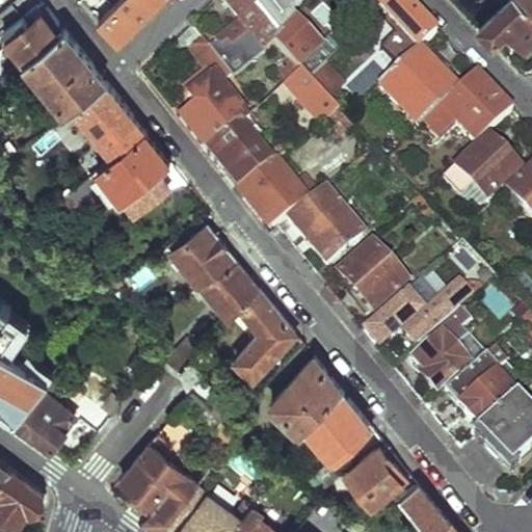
[(123,0),(102,21),(118,43),(135,27),(130,22),(149,2),(155,7),(161,0),(123,0)]
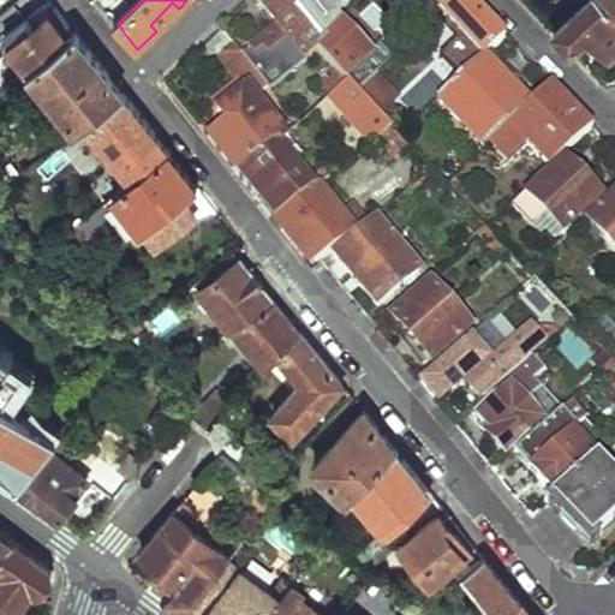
[(244,41),(237,47),(268,84),(315,45),(326,33),(293,0),(257,0),(273,16),(284,28),(262,46),(256,40),(249,46),(244,41)]
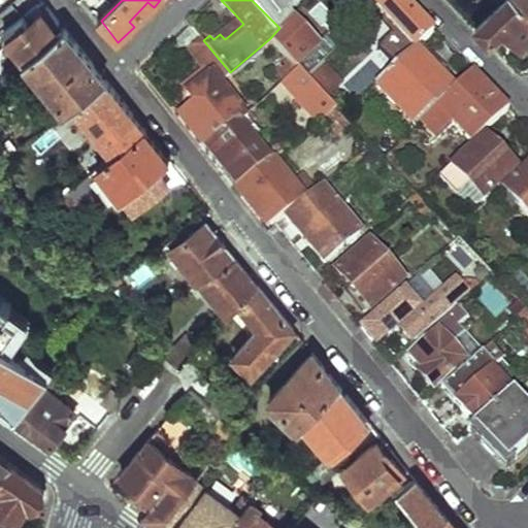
[(252,0),(279,28),(290,19),(292,18),(288,13),(300,0),(252,0)]
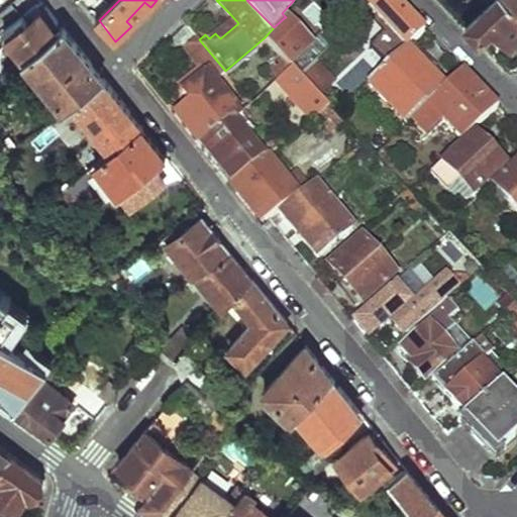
[(395,0),(363,0),(409,46),(411,45),(425,32),(401,7),(395,0)]
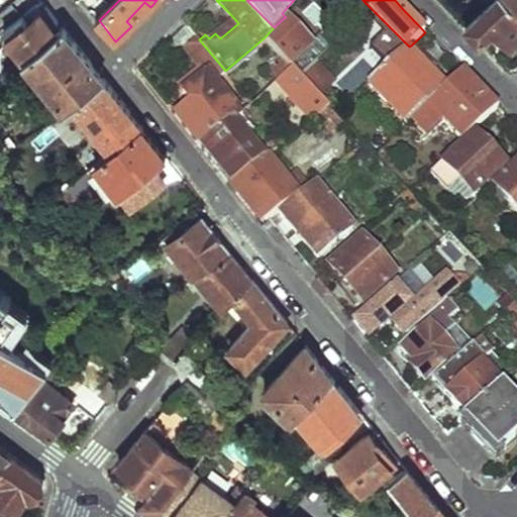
[(516,7),(509,0),(493,0),(467,25),(474,33),(481,41),(485,35),(503,53),(516,38),(516,7)]
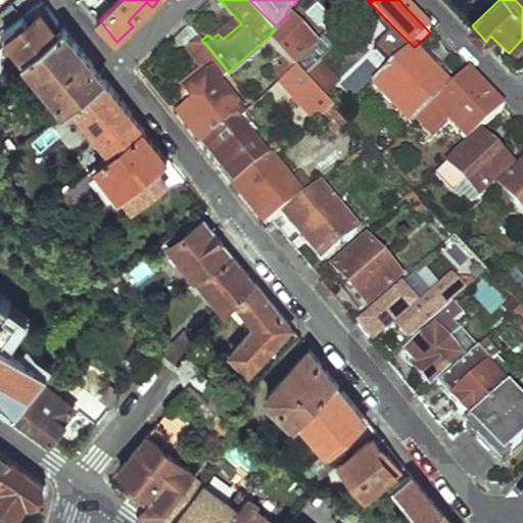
[(4,33),(26,59),(65,28),(50,8),(44,1),(4,33)]
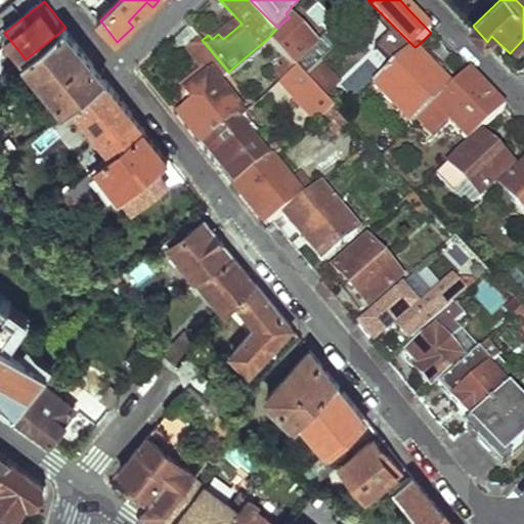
[(128,22),(133,27),(142,17),(153,7),(146,2),(128,22)]
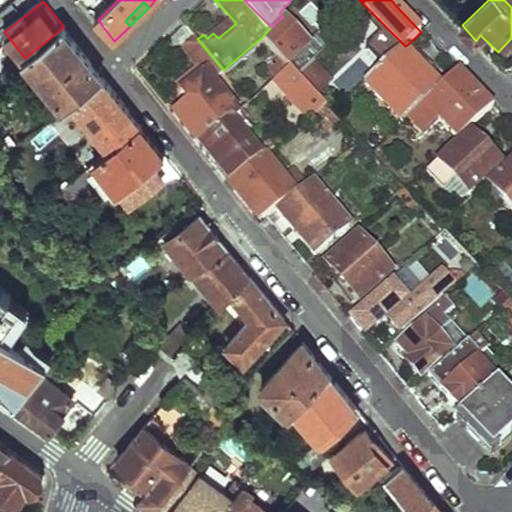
[(236,23),(227,13),(203,34),(207,38),(213,33),(218,38),(236,23)]
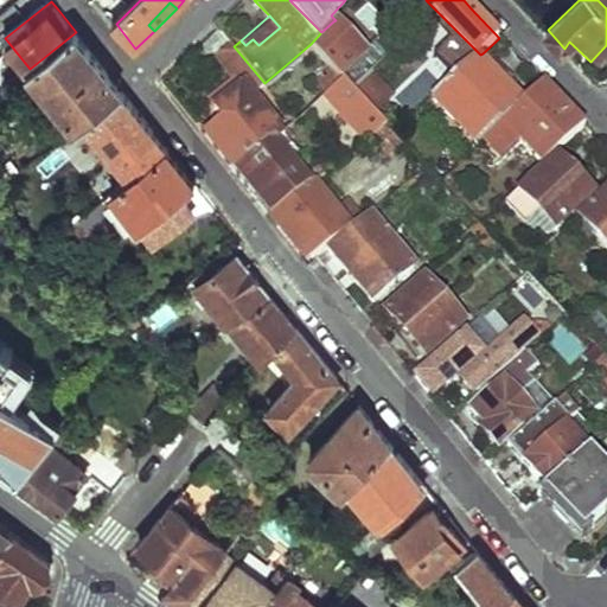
[(321,32),(311,44),(338,76),(355,59),(363,51),(333,21),(321,32)]
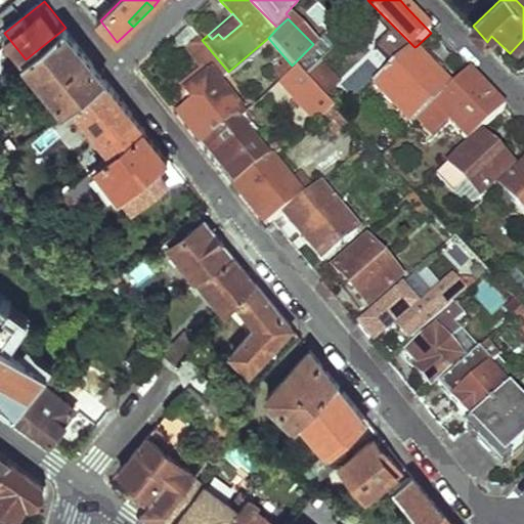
[(66,28),(26,59),(69,111),(78,104),(107,81),(87,54),(66,28)]
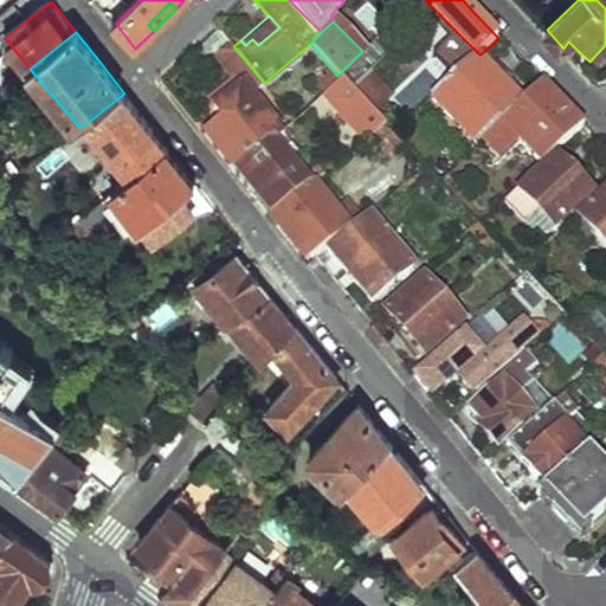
[(362,51),(354,59),(362,69),(381,51),(372,42),(362,51)]
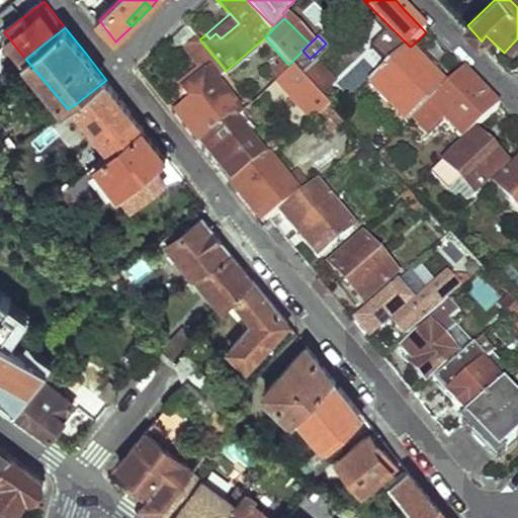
[(226,71),(199,39),(186,51),(199,67),(205,74),(182,92),(189,102),(174,115),(186,132),(198,146),(241,110),(262,92),(274,81),(291,69),(288,65),(265,37),(226,71)]
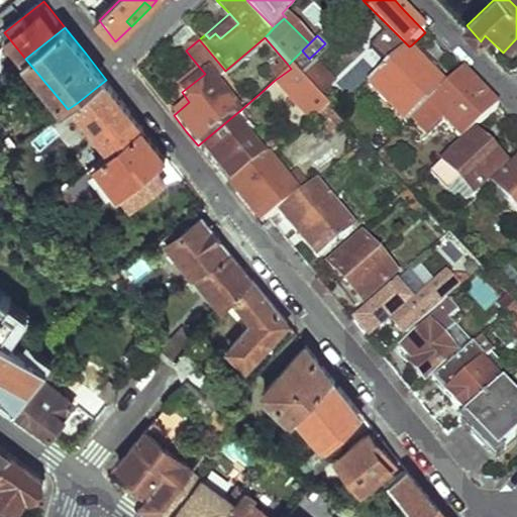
[(409,46),(367,85),(406,126),(407,125),(444,89),(429,74),(433,70),(411,45),(409,46)]
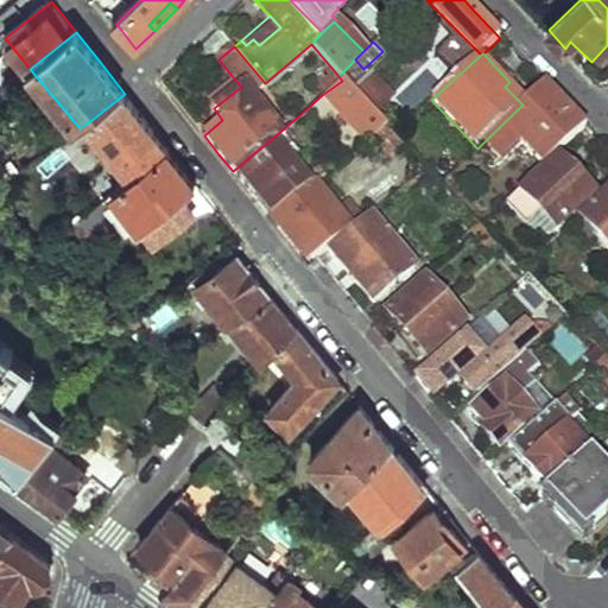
[(390,96),(367,74),(349,90),(372,112),(390,96)]
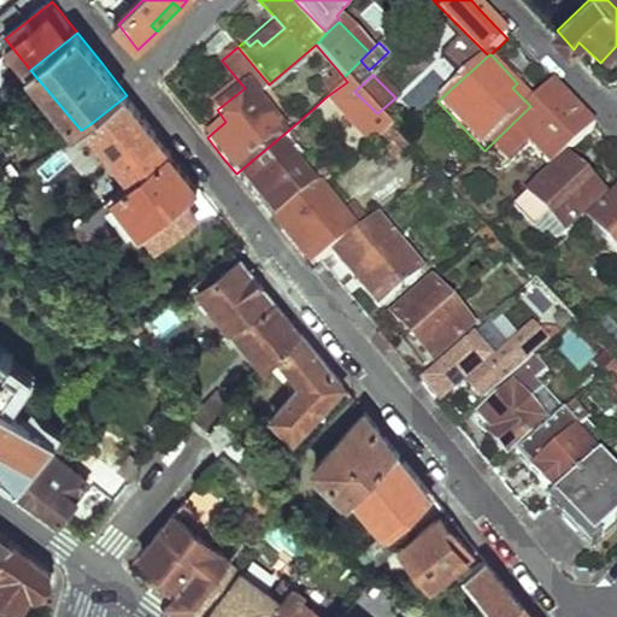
[(245,88),(238,80),(210,101),(217,110),(245,88)]
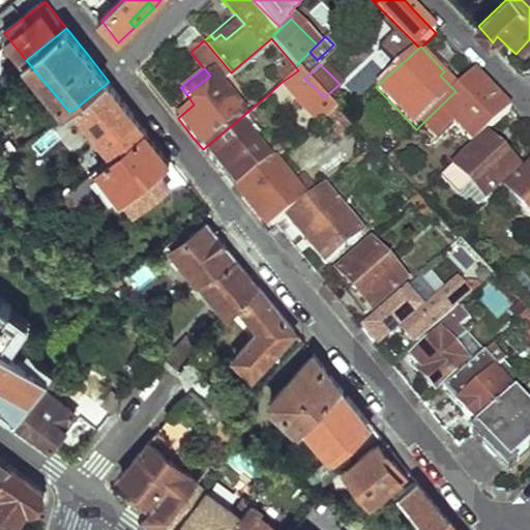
[(298,70),(281,83),(286,90),(319,125),(336,111),(324,97),(298,70)]
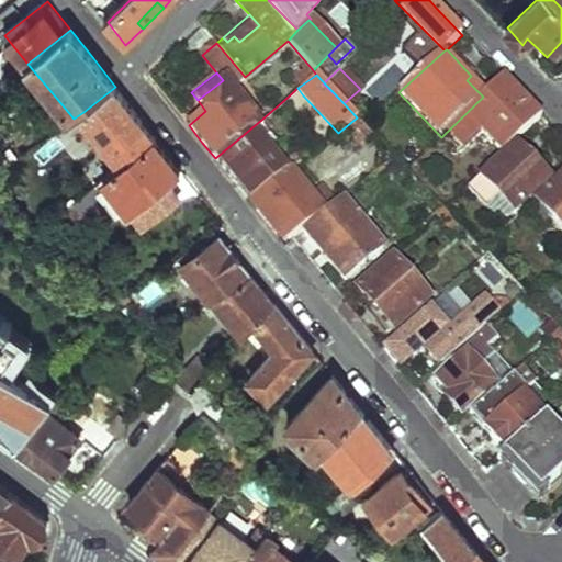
[(523,98),(504,79),(483,97),(442,136),(458,152),(479,133),(498,154),(541,115),(523,98)]
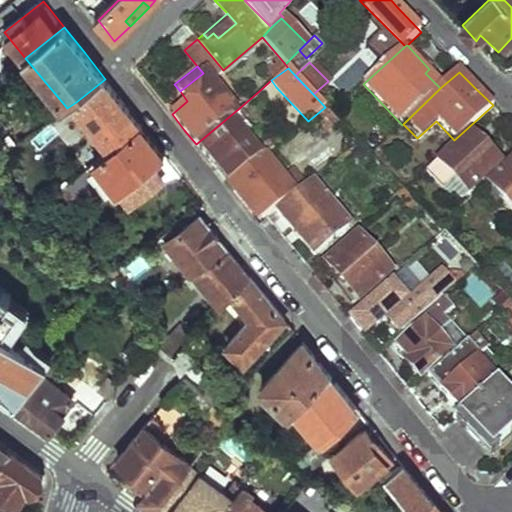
[(105,79),(76,102),(100,132),(74,153),(78,158),(84,154),(92,165),(143,126),(135,116),(116,93),(105,79)]
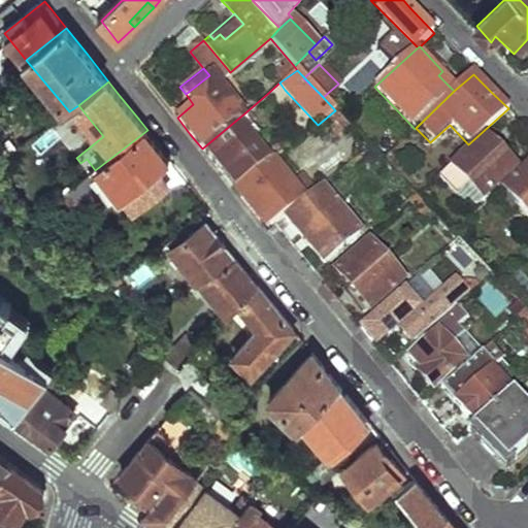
[(279,83),(267,94),(273,100),(285,90),(279,83)]
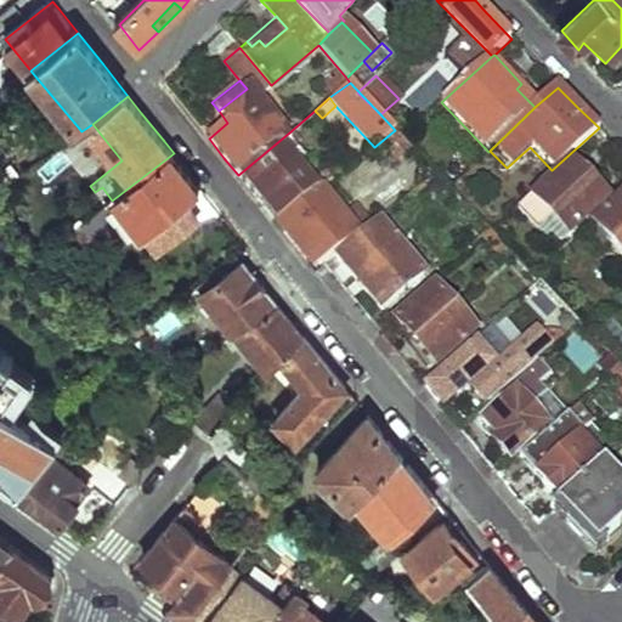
[(395,130),(374,147),(389,164),(410,145),(395,130)]
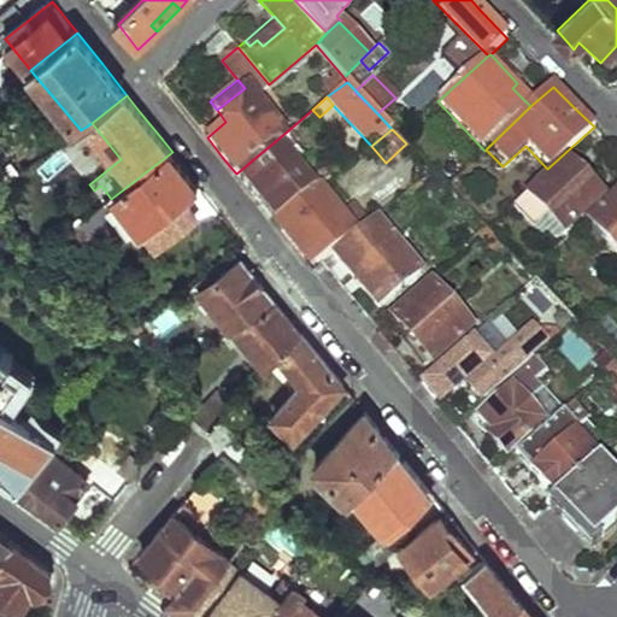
[(257,198),(276,222),(318,187),(327,178),(322,172),(309,182),(285,153),(297,141),(287,131),(236,174),(257,198)]
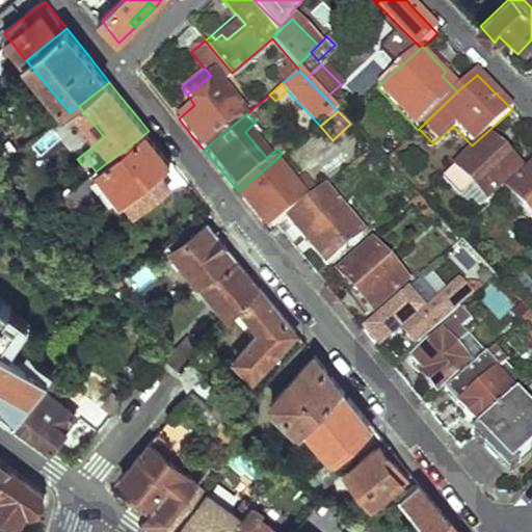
[(96,171),(64,194),(70,202),(78,196),(81,201),(103,183),(107,188),(112,185),(137,216),(170,191),(157,173),(174,160),(161,145),(149,131),(96,171)]
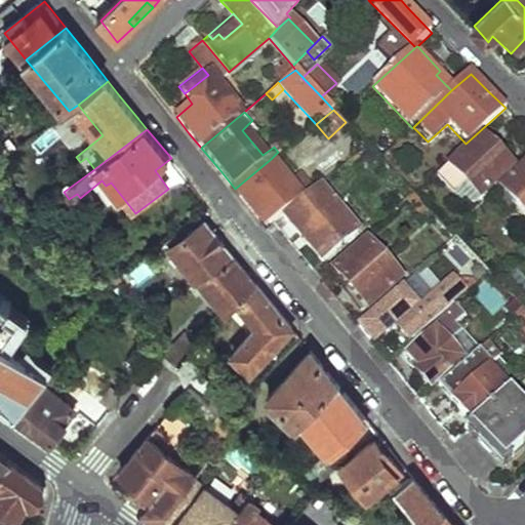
[(512,169),(482,137),(439,175),(471,208),(512,169)]
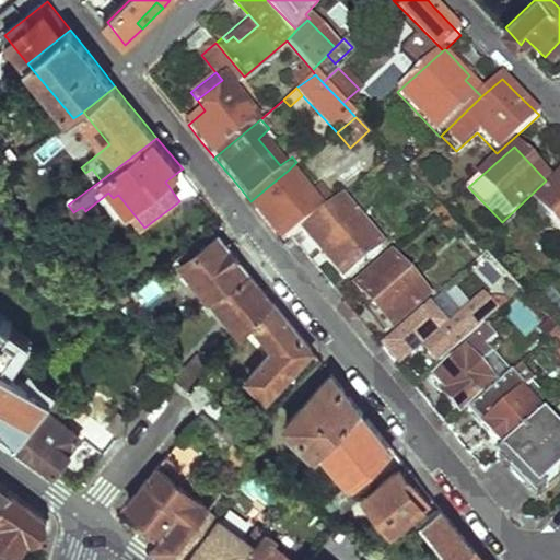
[(251,201),(281,243),(334,205),(324,193),(313,199),(289,170),(251,201)]
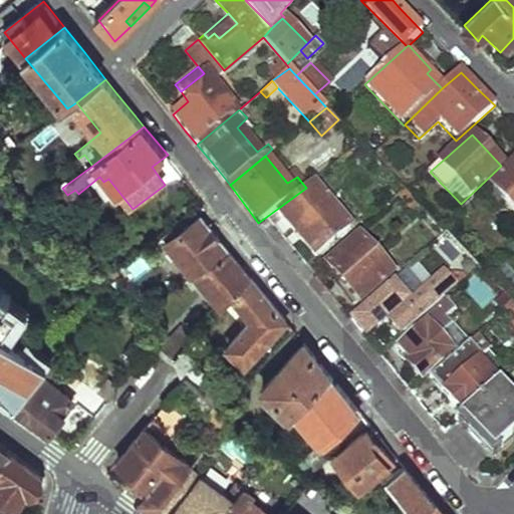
[(513,167),(490,191),(513,214),(513,167)]
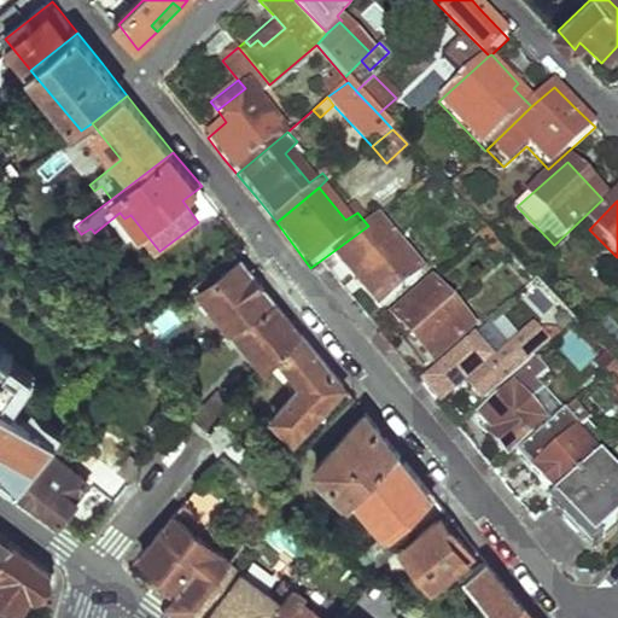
[(380,222),(338,255),(379,305),(423,270),(380,222)]
